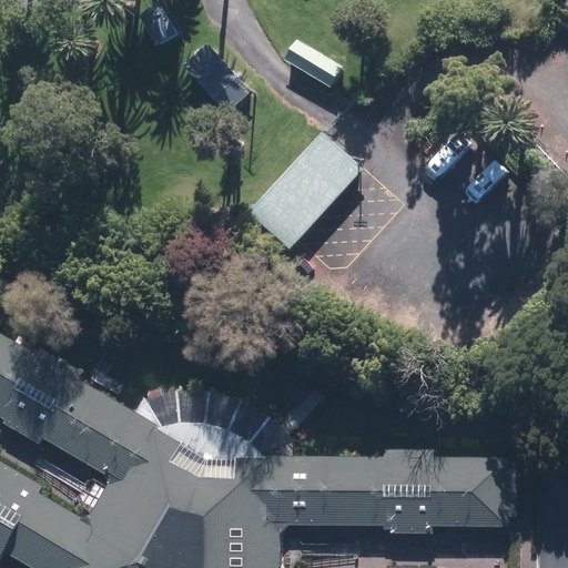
[(158,48),(179,37),(163,9),(143,19),(158,48)]
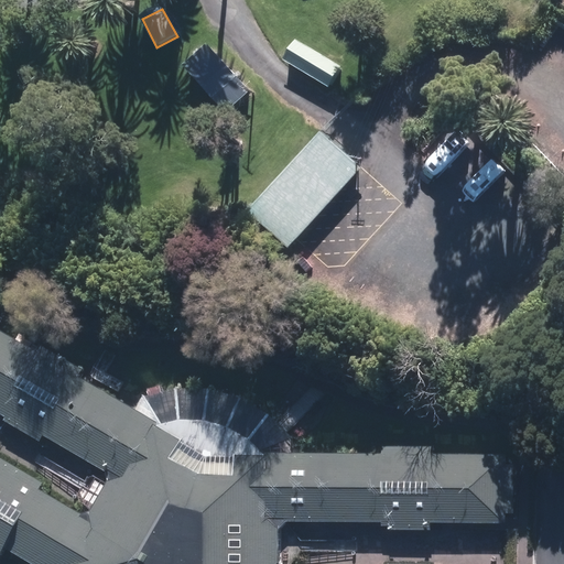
[(340,72),(296,42),(283,62),(327,91),(340,72)]
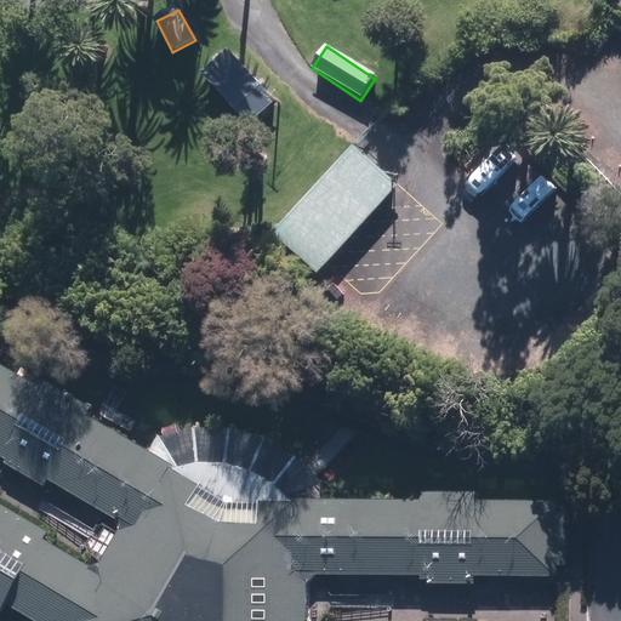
[(229,51),(200,77),(246,127),(275,102),(229,51)]
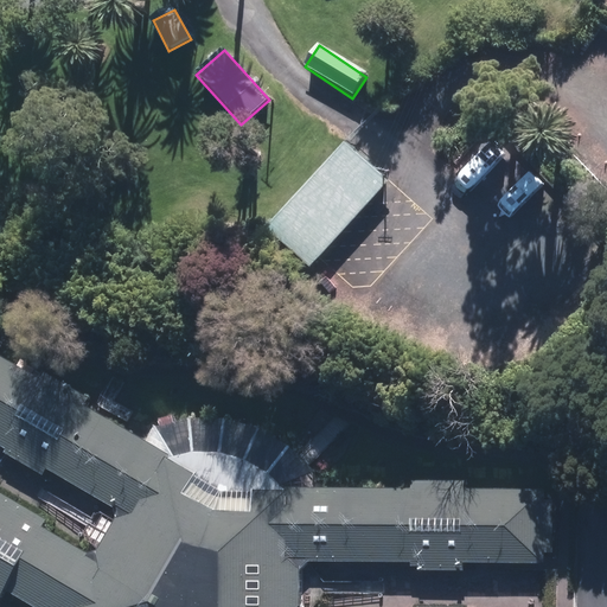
[(308,269),(388,185),(347,147),(268,231),(308,269)]
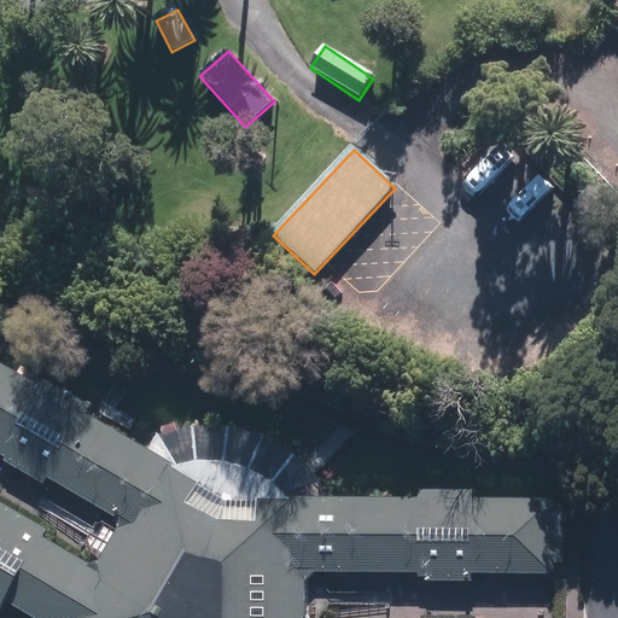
[(559,617),(561,501),(321,495),(226,467),(186,459),(0,363),(0,449),(143,529),(120,565),(0,506),(0,600),(33,617),(559,617)]
